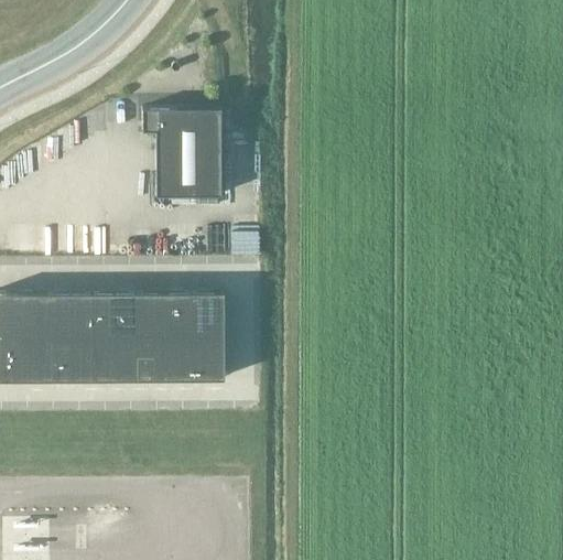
[(222,198),(222,110),(142,110),(142,133),(155,133),(155,198),(222,198)]
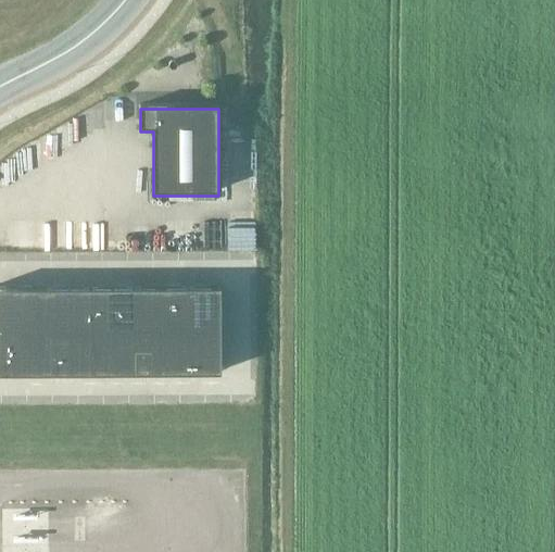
[(46,290),(0,290),(0,334),(46,334),(46,290)]
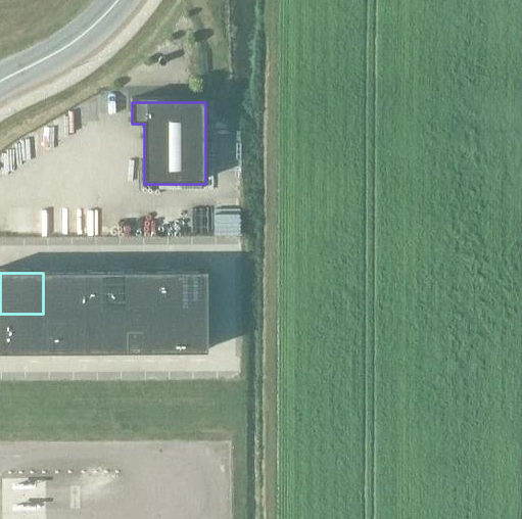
[(64,273),(43,273),(43,314),(65,314),(64,273)]
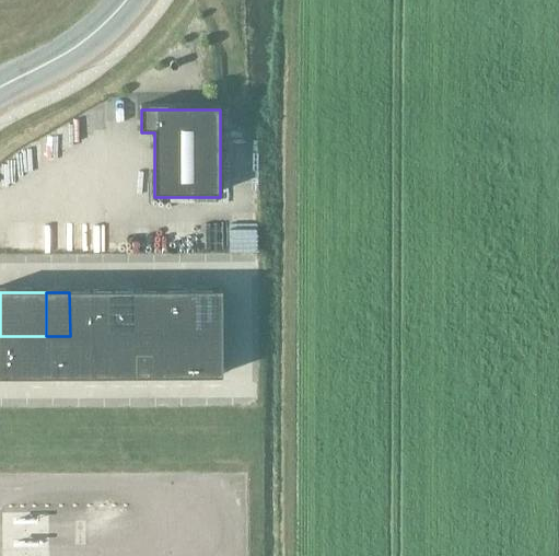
[(91,292),(69,292),(70,336),(92,336),(91,292)]
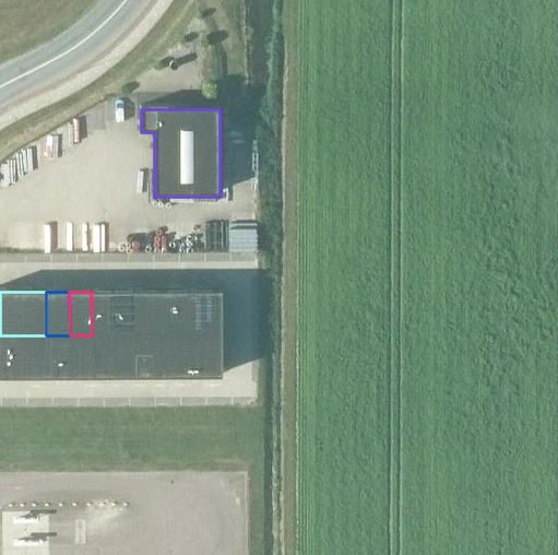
[(113,292),(91,292),(92,335),(114,335),(113,292)]
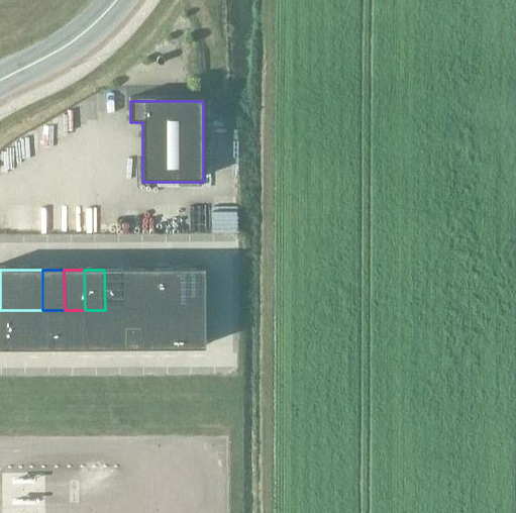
[(124,270),(104,270),(105,310),(125,310),(124,270)]
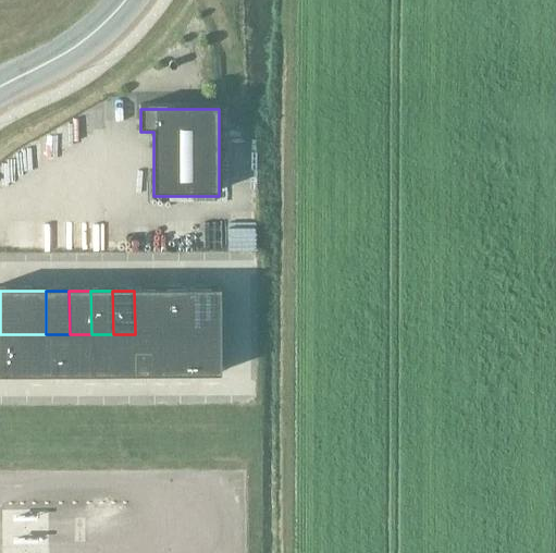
[(156,291),(134,291),(135,334),(157,334),(156,291)]
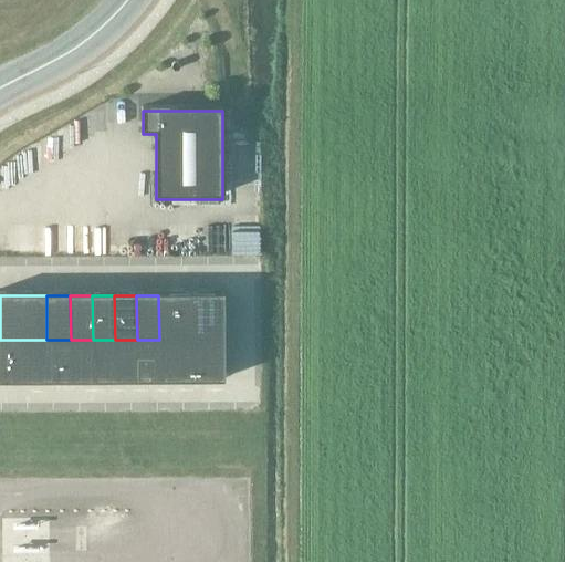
[(192,295),(158,295),(159,340),(192,340),(192,295)]
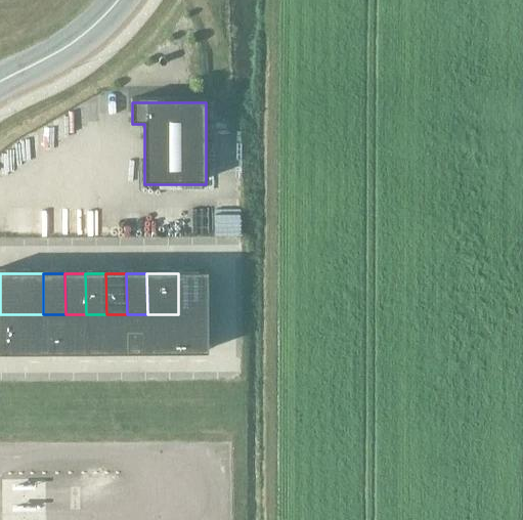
[(209,273),(178,273),(178,314),(209,314),(209,273)]
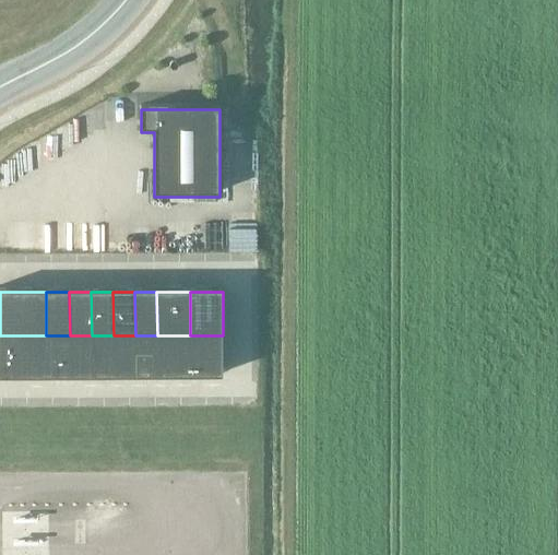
[(46,335),(0,335),(0,379),(46,379),(46,335)]
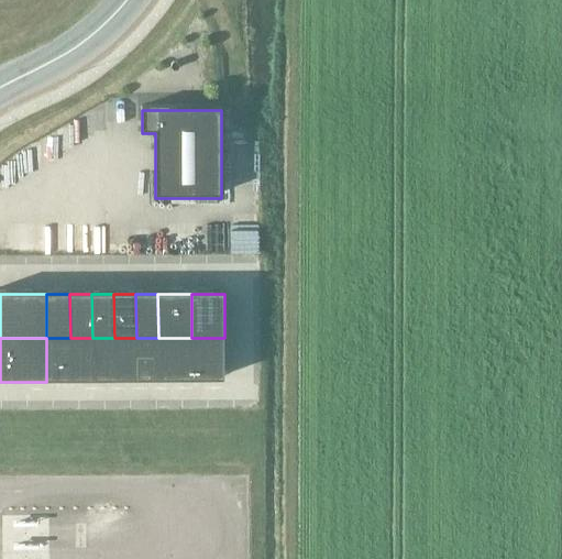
[(70,338),(46,338),(46,382),(70,382),(70,338)]
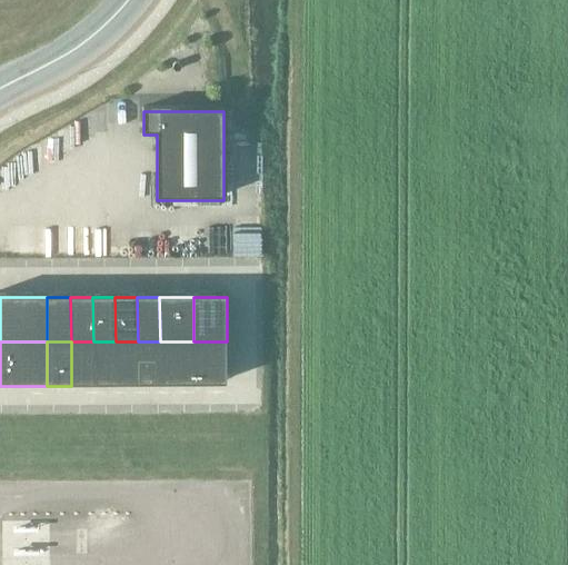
[(93,342),(71,342),(71,386),(93,386),(93,342)]
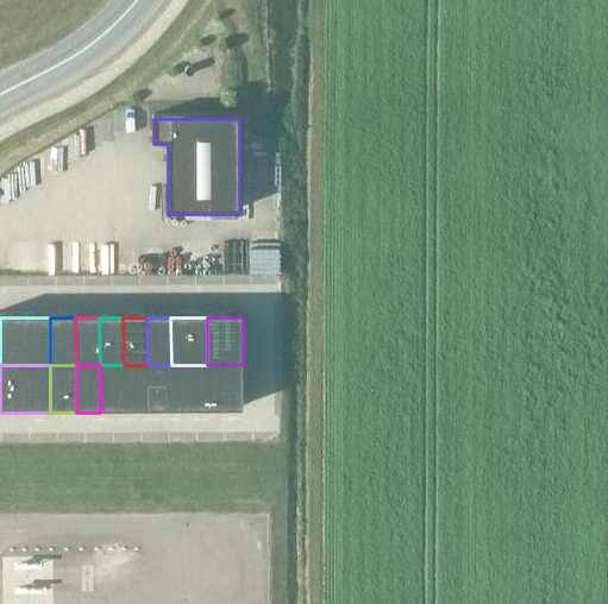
[(124,365),(100,365),(100,413),(124,413),(124,365)]
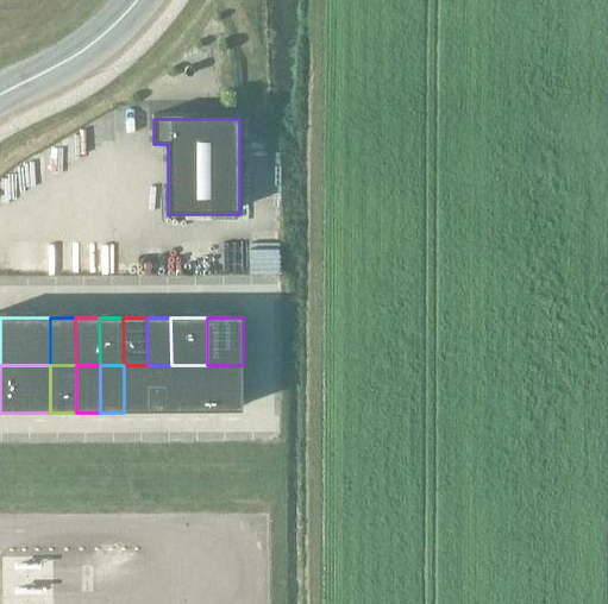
[(148,365),(124,365),(124,413),(148,413),(148,365)]
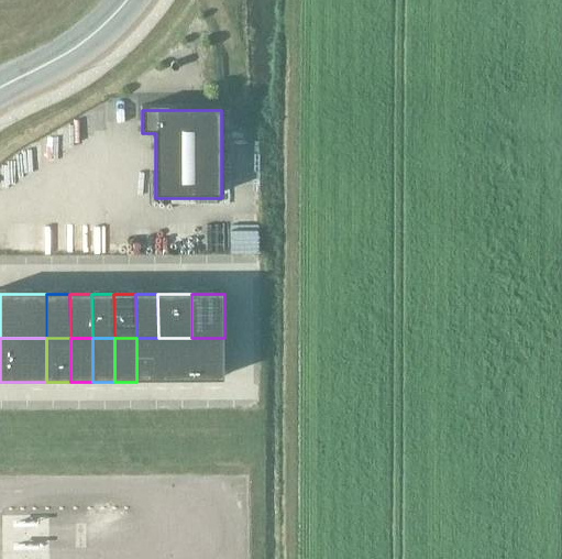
[(158,338),(136,338),(136,382),(158,382),(158,338)]
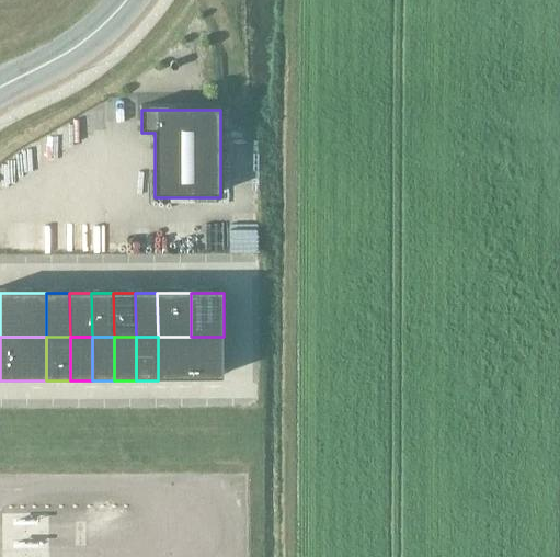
[(191,337),(158,337),(158,381),(191,381),(191,337)]
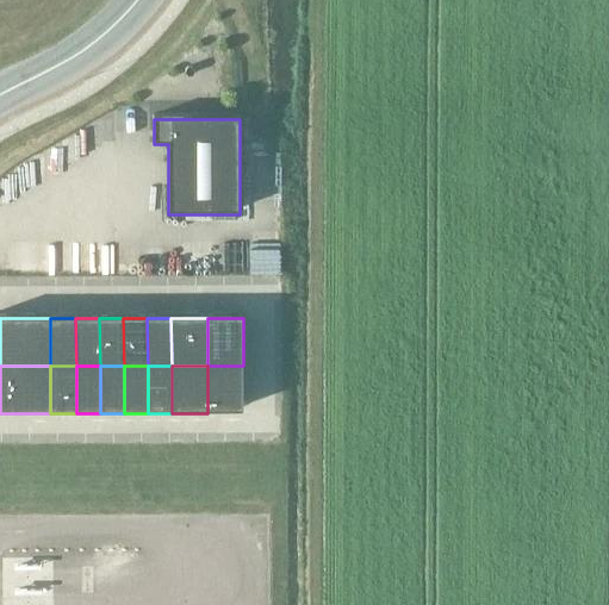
[(243,366),(207,366),(207,413),(243,413),(243,366)]
